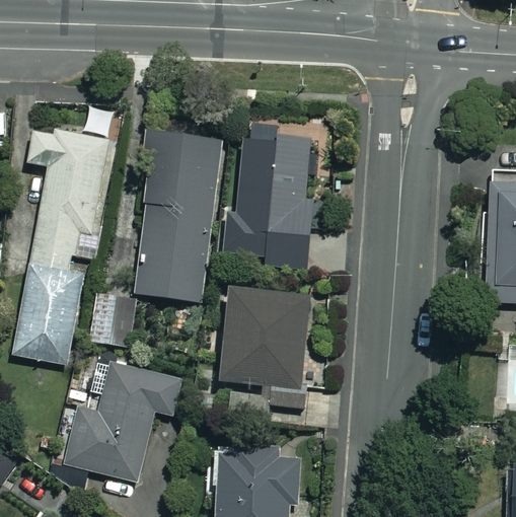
[(117,113),(88,106),(82,134),(33,125),(27,160),(32,161),(26,195),(42,198),(11,355),(68,366),(117,113)]
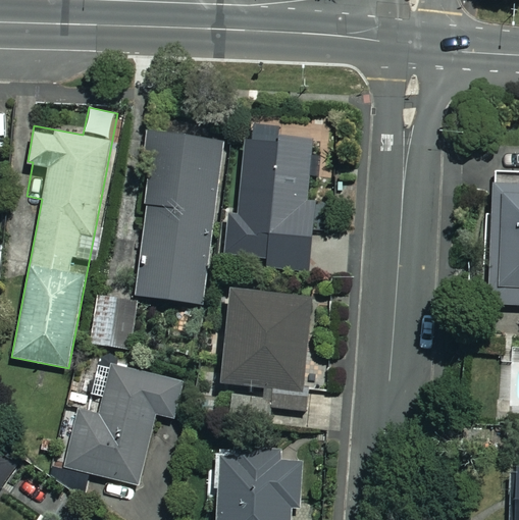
[(221,140),(153,132),(134,295),(202,303),(221,140)]
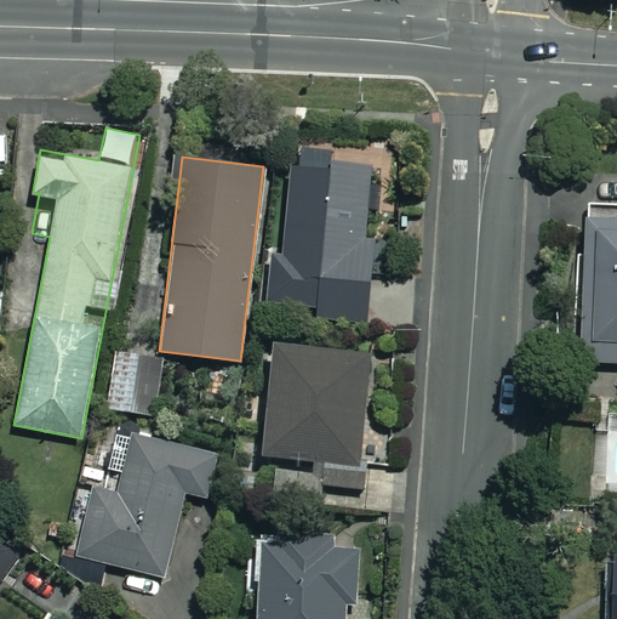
[(373,174),(290,165),(276,296),(313,300),(310,314),(365,321),(367,296),(372,244),(366,243),(373,174)]
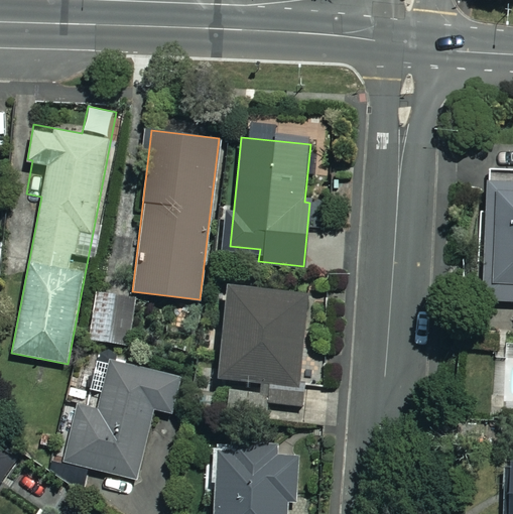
[(512,168),(487,168),(482,299),(512,300),(512,168)]
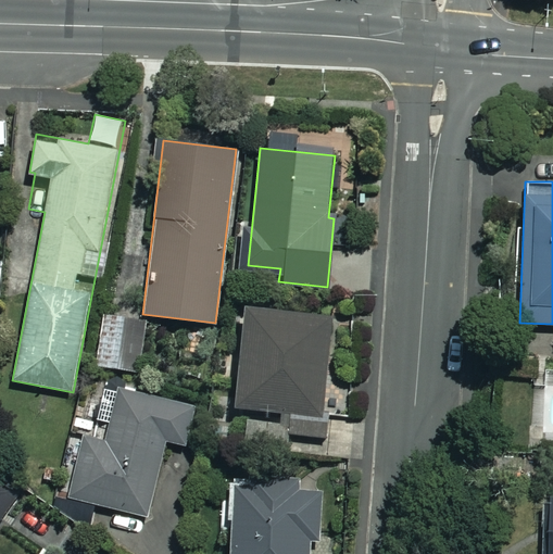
[(330,314),(246,306),(237,408),(285,413),(283,432),(321,436),(330,314)]
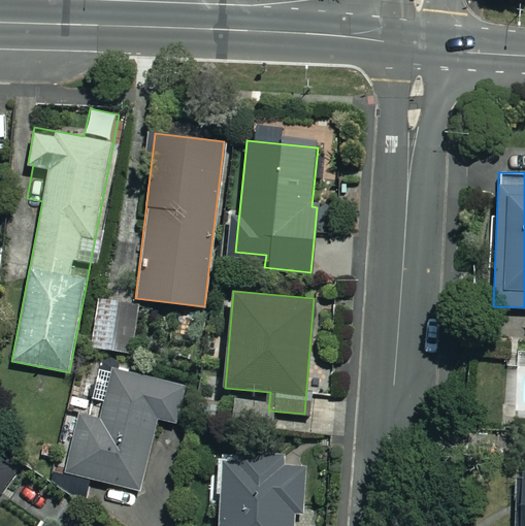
[(119,300),(96,298),(92,344),(113,348),(119,300)]
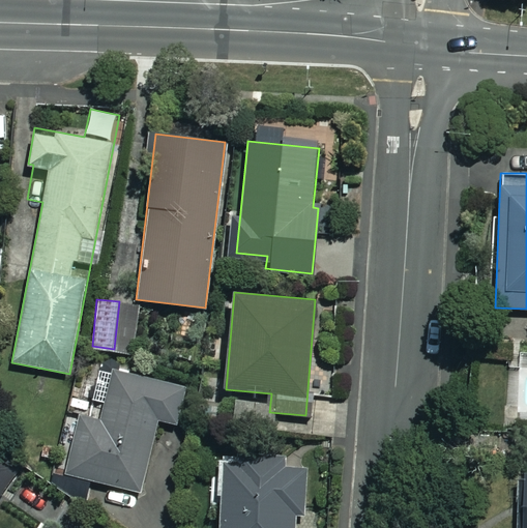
[(185,388),(78,361),(65,412),(79,415),(64,474),(138,493),(156,418),(176,423),(185,388)]
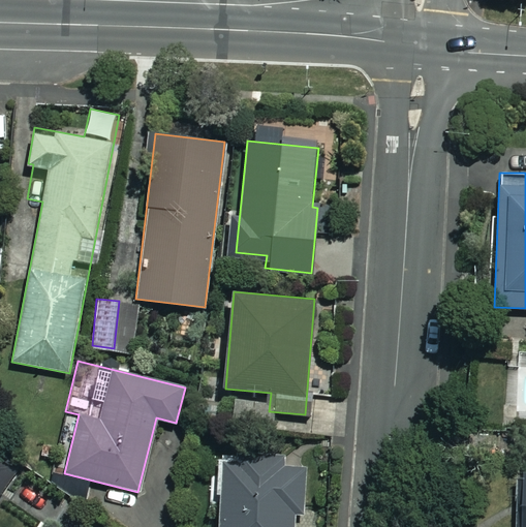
[(309,460),(221,457),(218,526),(295,526),(297,501),(307,501),(309,460)]
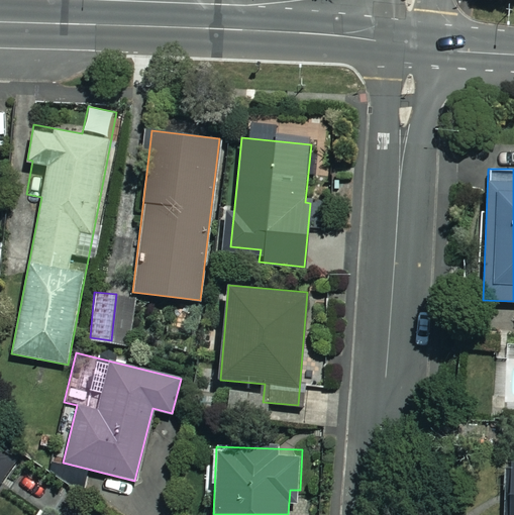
[(513,514),(513,461),(508,461),(503,514),(513,514)]
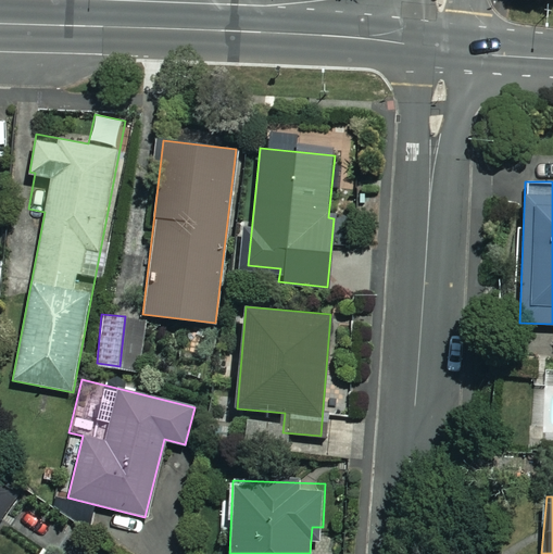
All buildings are outlined.
